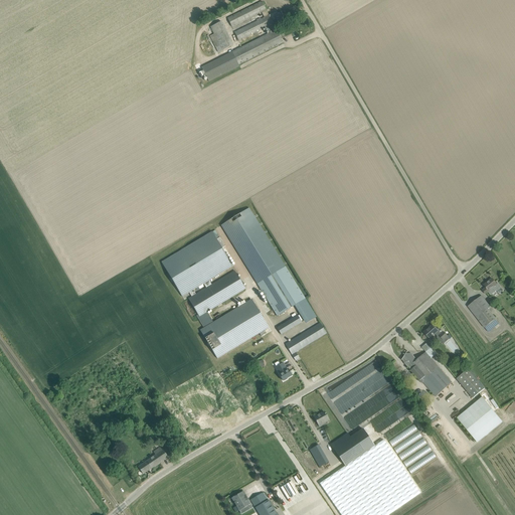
[(270,34),(202,67),(203,70),(206,76),(209,81),(239,66),(238,65),(245,61),(283,42),(277,30),(273,32),(269,26),(274,24),(272,21),(277,19),(279,23),(286,20),(282,13),(280,14),(278,14),(277,11),(269,15),(262,1),(258,4),(227,18),(232,27),(262,12),(265,18),(261,19),(258,21),(234,32),(239,41),(243,39),(245,38),(253,34),(258,32),(267,27),(270,34)]
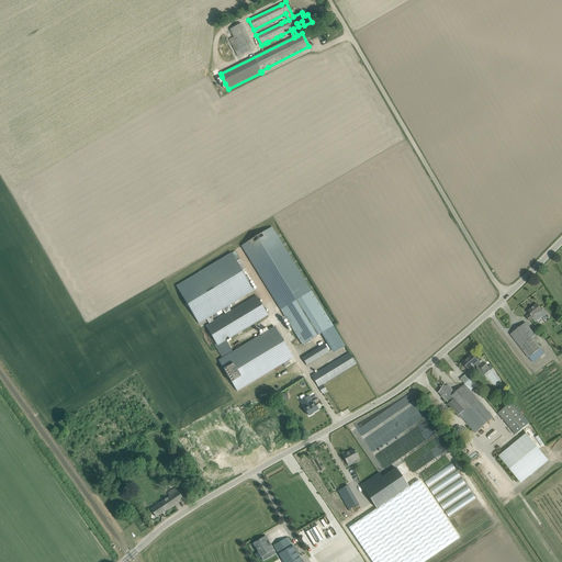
[(242,23),(229,30),(234,37),(243,55),(254,49),(251,45),(253,45),(242,23)]
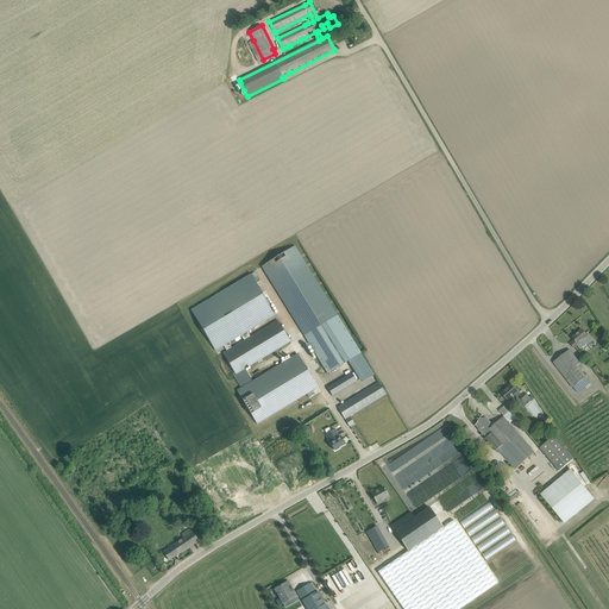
[(362,353),(338,315),(337,313),(339,311),(338,309),(336,312),(331,303),(334,302),(333,300),(330,302),(325,295),(328,293),(327,292),(324,293),(319,286),(322,283),(321,282),(318,283),(313,276),(316,274),(315,272),(312,274),(307,267),(311,265),(309,263),(307,265),(302,258),(306,256),(305,253),(301,256),(295,246),(262,267),(305,336),(328,374),(349,362),(362,353)]
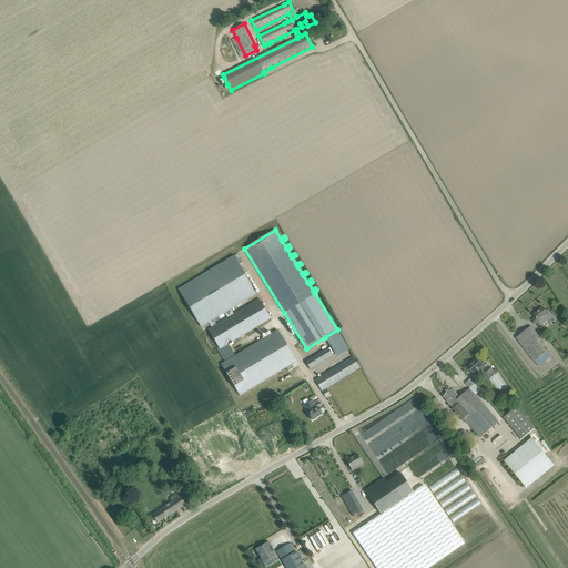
[(233,256),(178,288),(200,328),(209,323),(213,320),(225,313),(231,310),(256,294),(244,274),(249,272),(243,262),(239,264),(233,256)]
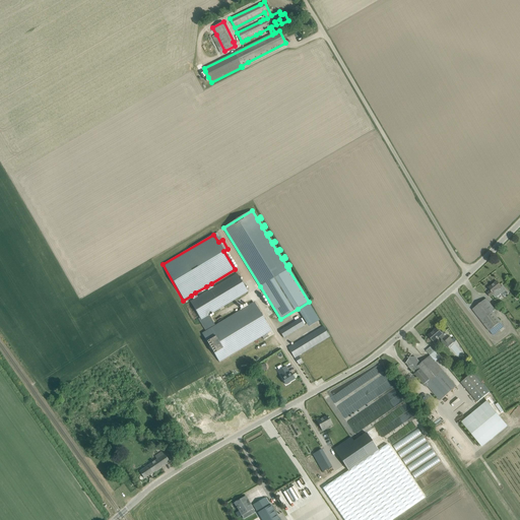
[(194,300),(190,302),(200,318),(199,319),(202,325),(205,330),(214,325),(209,316),(248,293),(237,273),(213,287),(211,283),(206,286),(208,290),(198,298),(195,293),(191,296),(194,300)]
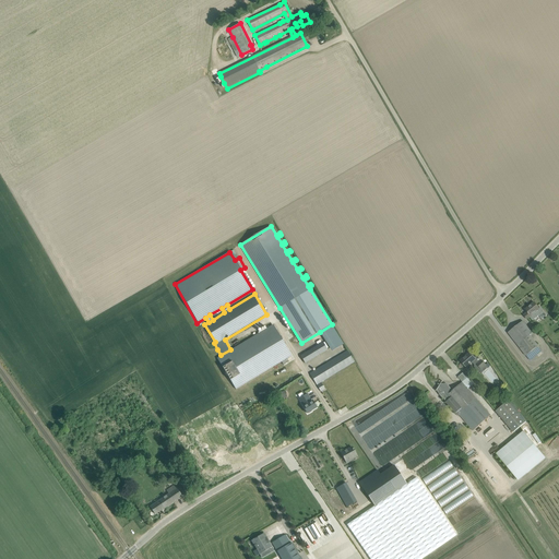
[(527,312),(524,316),(527,320),(531,318),(533,320),(534,319),(536,321),(542,317),(539,313),(542,312),(539,309),(534,302),(525,309),(527,312)]
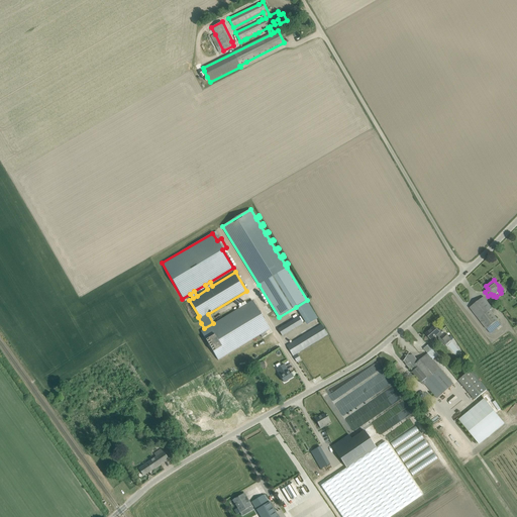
[(497,321),(490,311),(493,308),(484,297),(471,308),(474,312),(487,329),(497,321)]
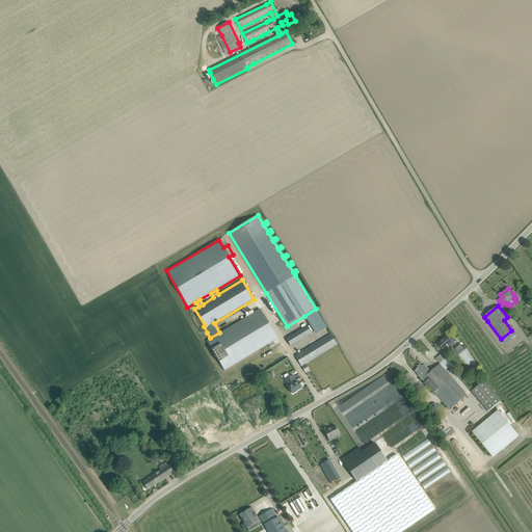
[(260,309),(207,341),(224,371),(268,344),(270,347),(275,344),(273,341),(277,339),(260,309)]
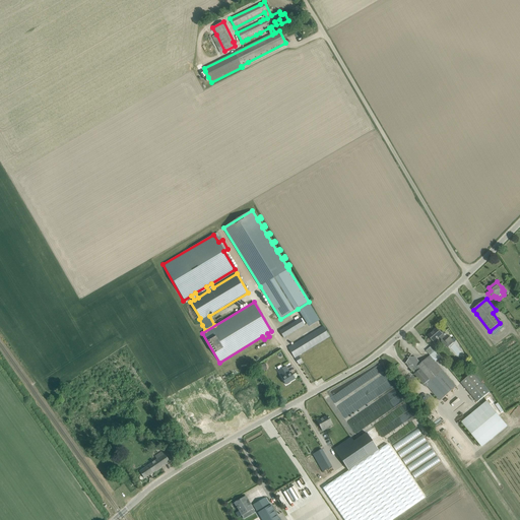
[(318,317),(309,302),(298,309),(307,324),(318,317)]
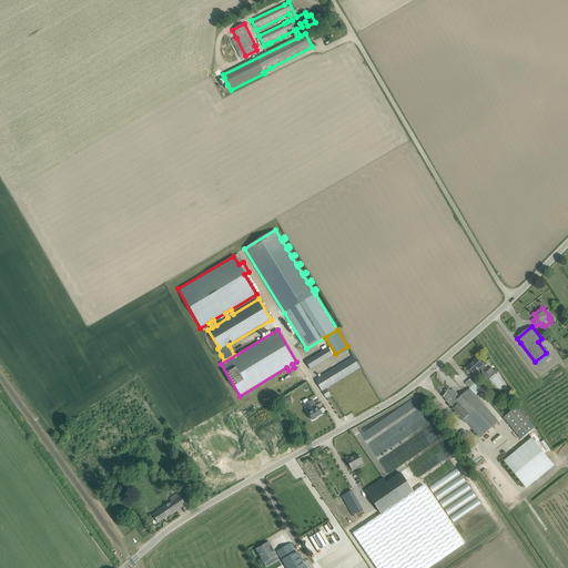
[(305,362),(310,369),(325,359),(333,355),(328,347),(305,362)]
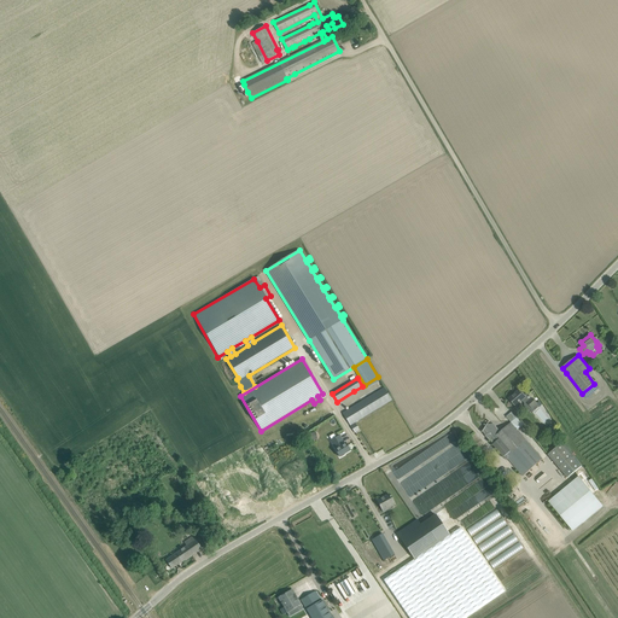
[(360,430),(355,423),(392,400),(384,388),(343,413),(350,426),(355,433),(360,430)]
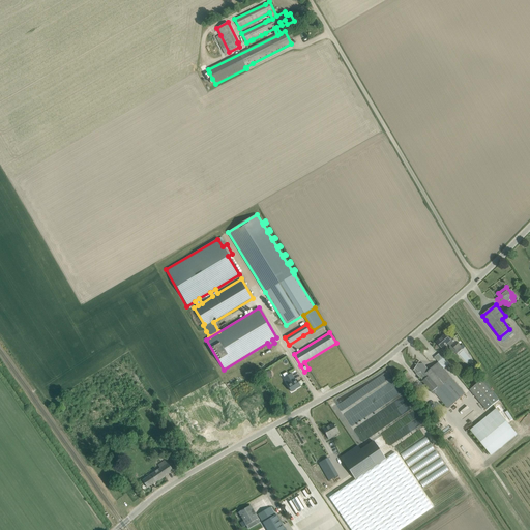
[(442,349),(449,343),(457,351),(462,347),(452,337),(450,340),(446,334),(437,343),(442,349)]
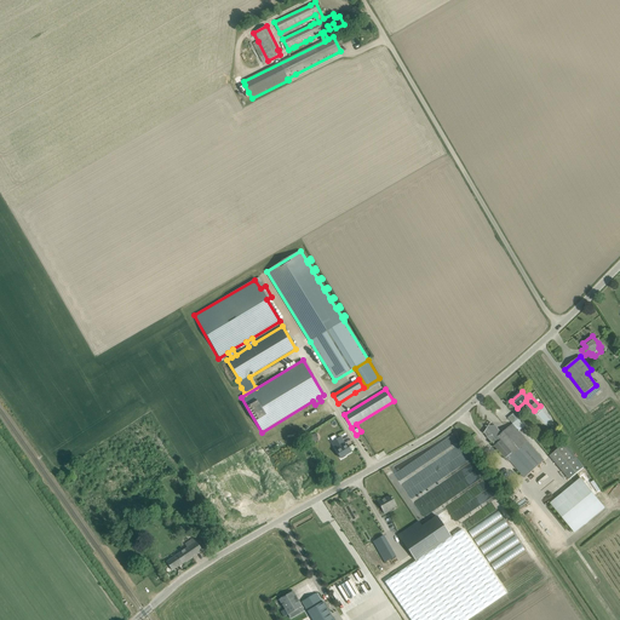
[(514,424),(520,431),(524,426),(518,419),(514,424)]
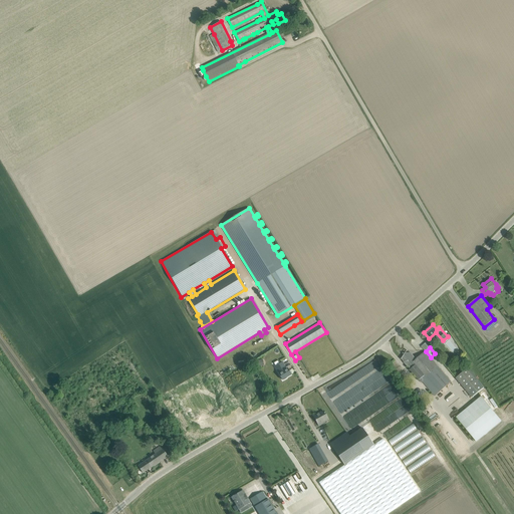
[(431,357),(426,351),(417,359),(411,352),(403,353),(404,355),(401,359),(402,359),(405,363),(408,366),(410,369),(419,380),(421,379),(435,397),(452,381),(431,357)]
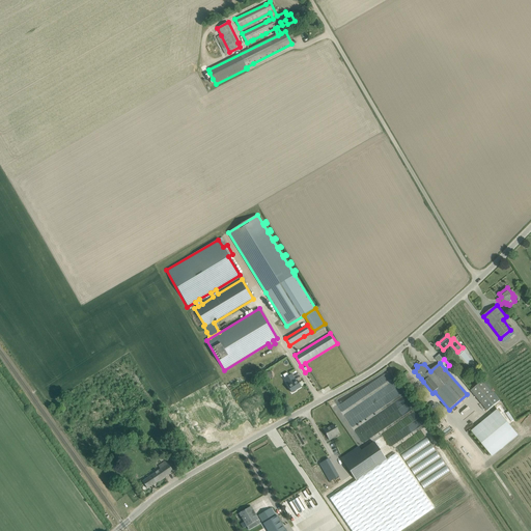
[(284,379),(291,393),(292,392),(292,393),(297,391),(296,390),(301,388),(297,381),(296,381),(291,373),(284,379)]
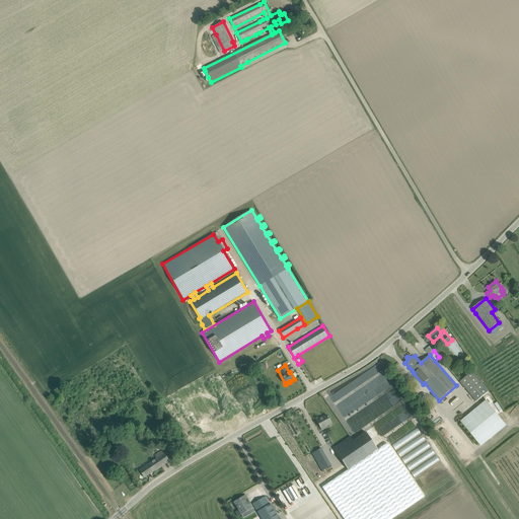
[(460,382),(476,401),(489,391),(472,372),(460,382)]
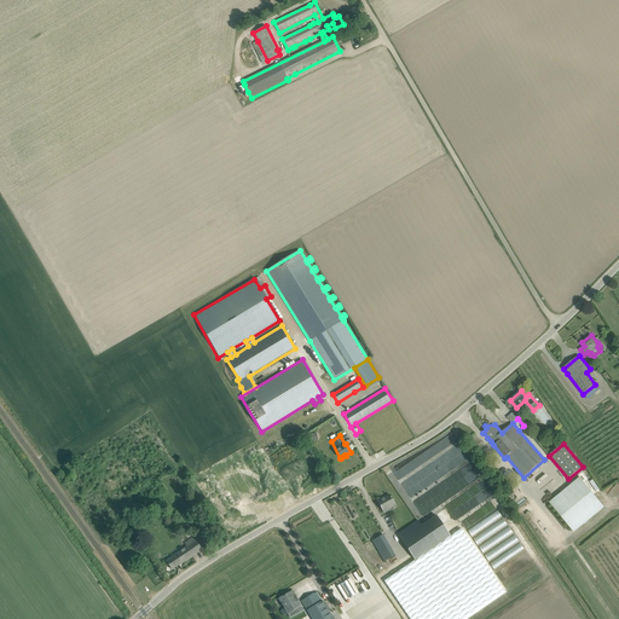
[(550,503),(570,526),(599,501),(580,478),(550,503)]
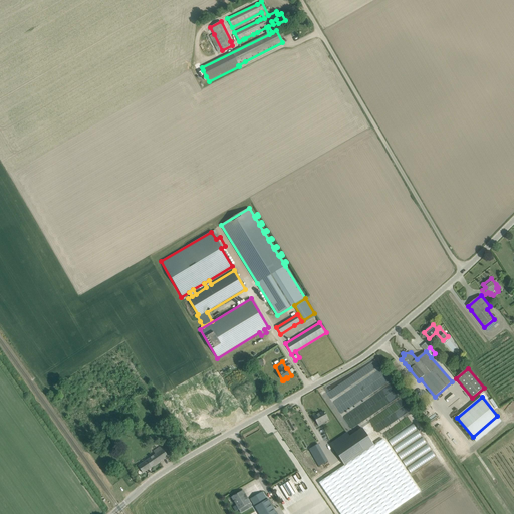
[(313,416),(316,421),(319,426),(322,424),(321,423),(328,419),(323,411),(317,415),(317,414),(313,416)]
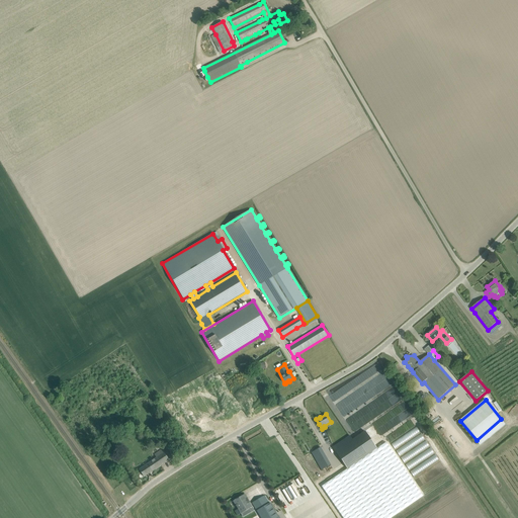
[(387,415),(372,422),(379,435),(392,428),(389,422),(391,421),(387,415)]
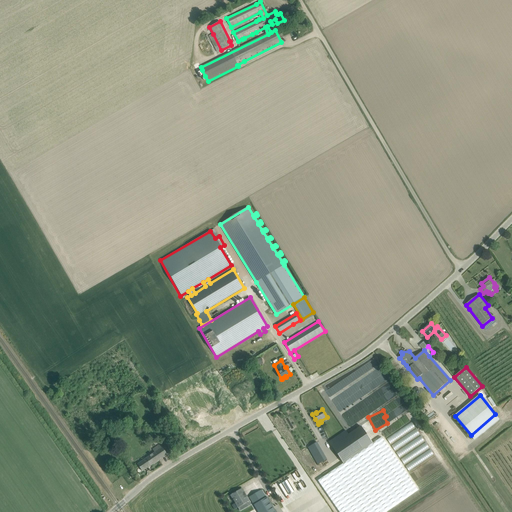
[(343,463),(318,481),(339,511),(385,511),(418,490),(381,437),(372,443),(361,426),(348,435),(346,430),(329,442),(343,463)]
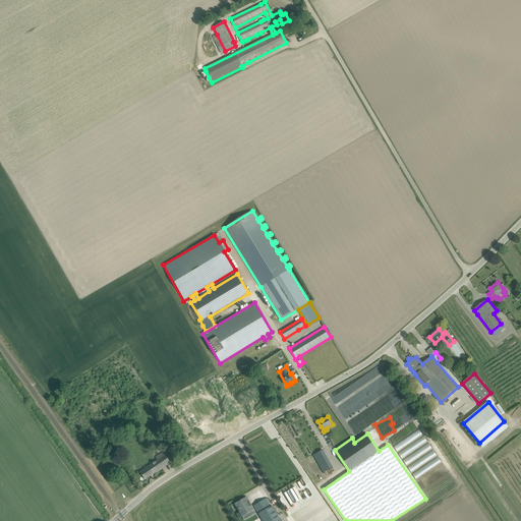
[(313,455),(324,472),(333,467),(323,450),(313,455)]
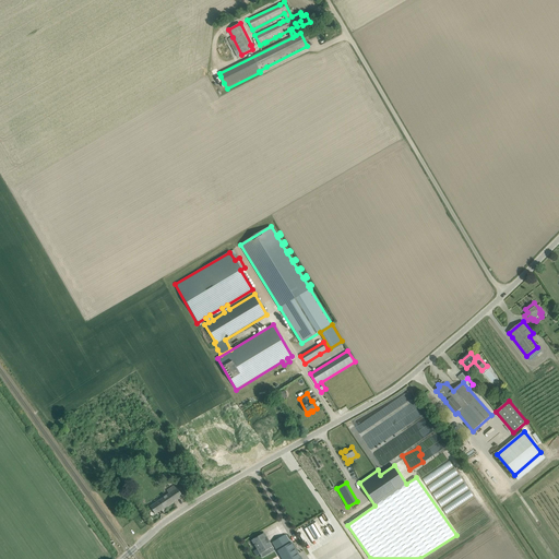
[(169,494),(151,507),(153,510),(156,514),(182,497),(175,485),(167,490),(169,494)]
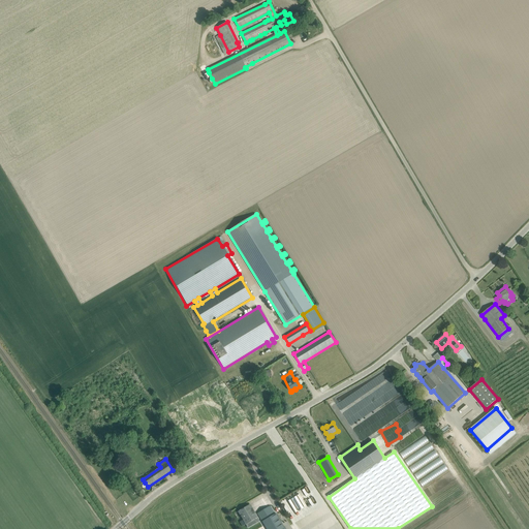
[(281,503),(286,512),(292,509),(293,512),(300,509),(293,497),(281,503)]
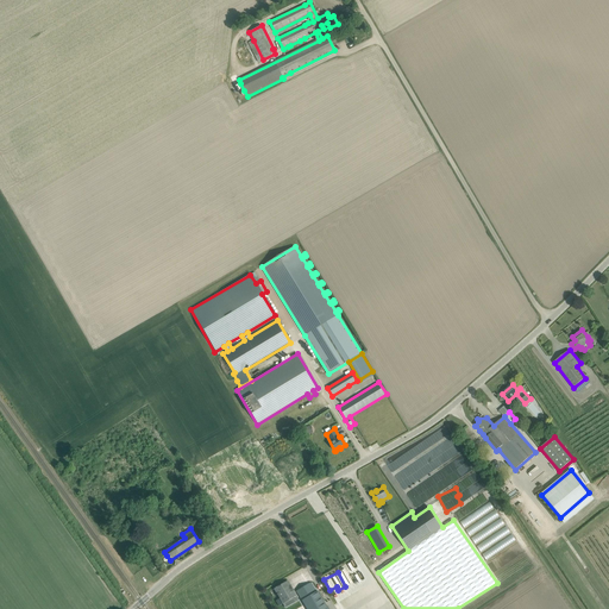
[(283,604),(296,596),(288,581),(275,589),(283,604)]
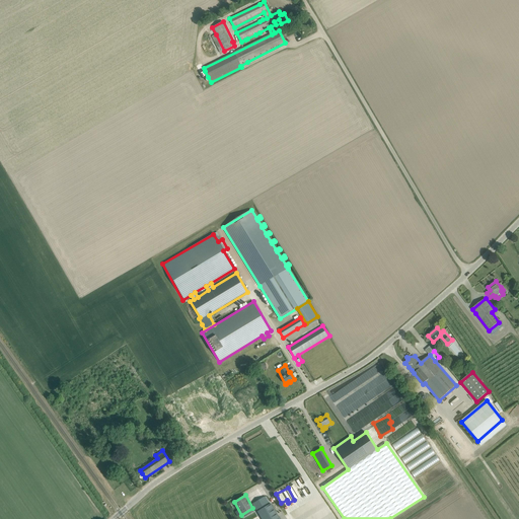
[(280,518),(271,504),(270,505),(265,497),(252,504),(262,518),(280,518)]
